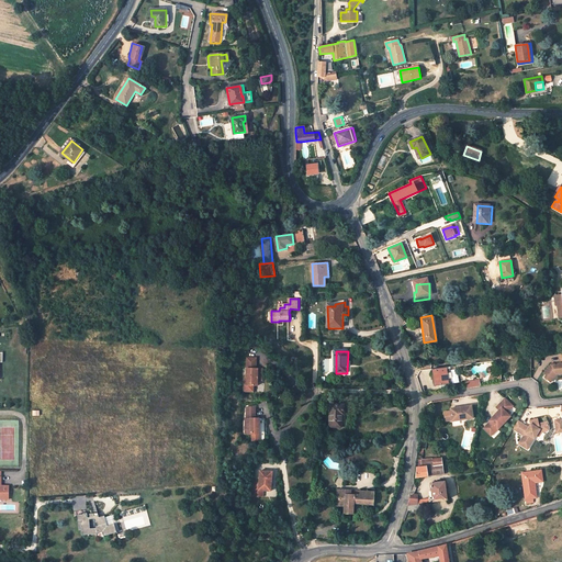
[(561,352),(559,353),(560,362),(551,363),(544,372),(546,373),(548,375),(549,373),(552,375),(554,375),(557,372),(561,371),(561,352)]
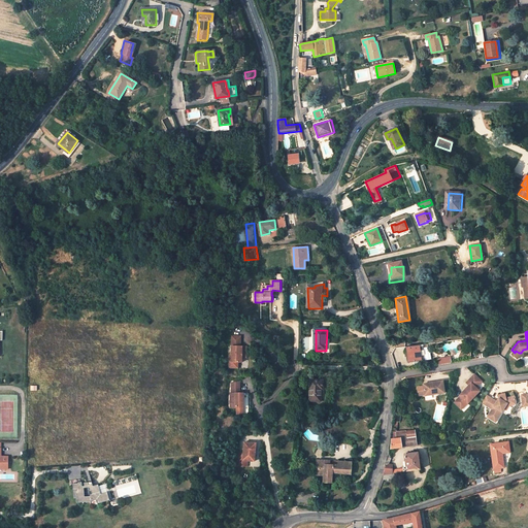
[(240,335),(231,335),(231,356),(229,356),(228,367),(236,367),(237,362),(240,362),(240,357),(241,352),(245,352),(245,345),(238,345),(238,343),(240,343),(240,335)]
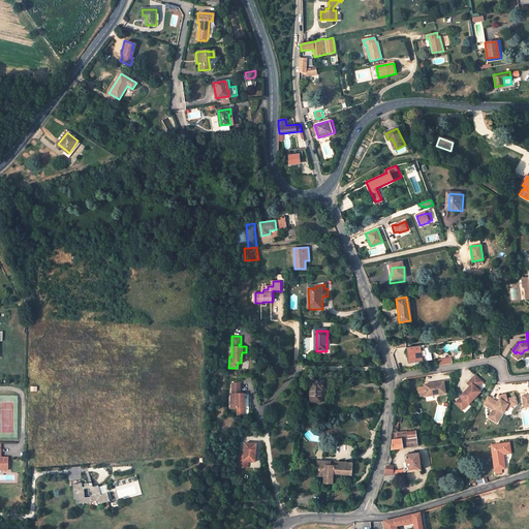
[(421,345),(407,347),(408,363),(423,361),(421,345)]
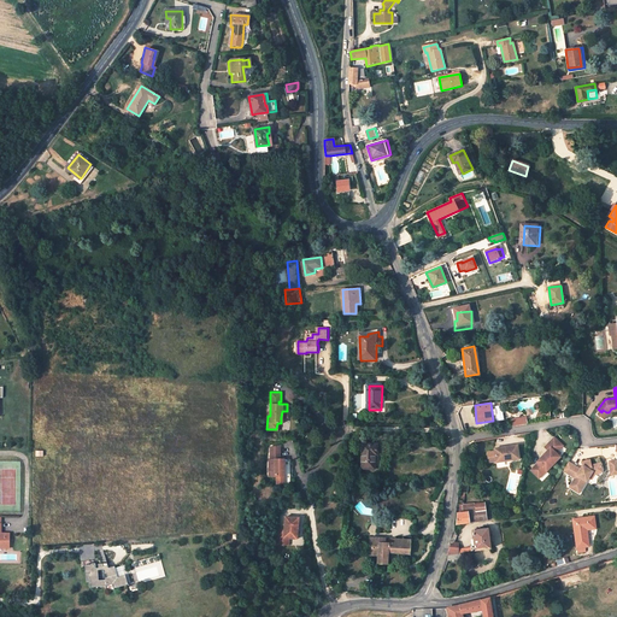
[(562,445),(554,438),(546,447),(547,448),(547,450),(547,451),(536,463),(538,464),(536,466),(532,471),(538,477),(540,474),(542,475),(546,471),(546,472),(559,458),(556,453),(558,450),(562,445)]
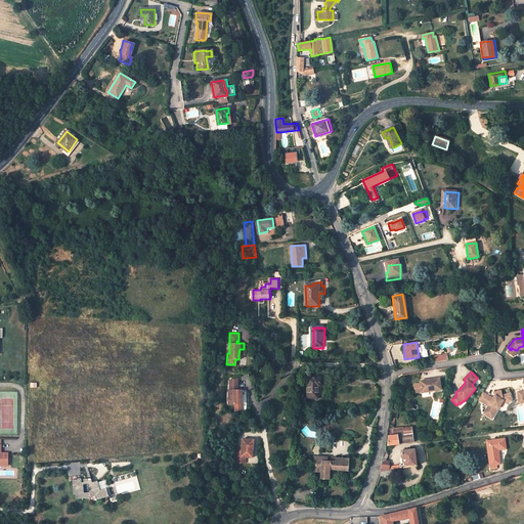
[(321,378),(308,378),(308,398),(319,398),(319,387),(321,387),(321,378)]
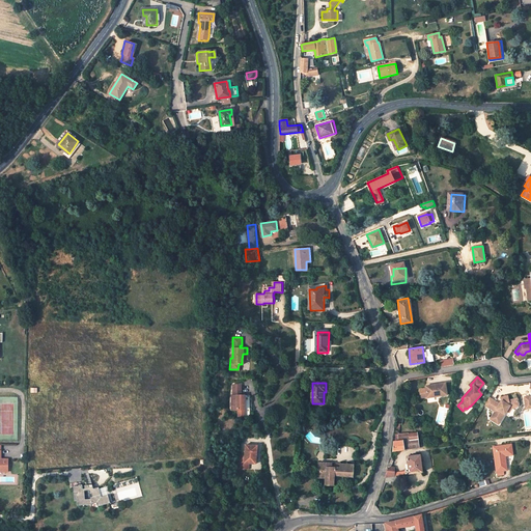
[(446,383),(426,386),(426,388),(420,389),(421,397),(428,396),(428,397),(447,394),(446,383)]
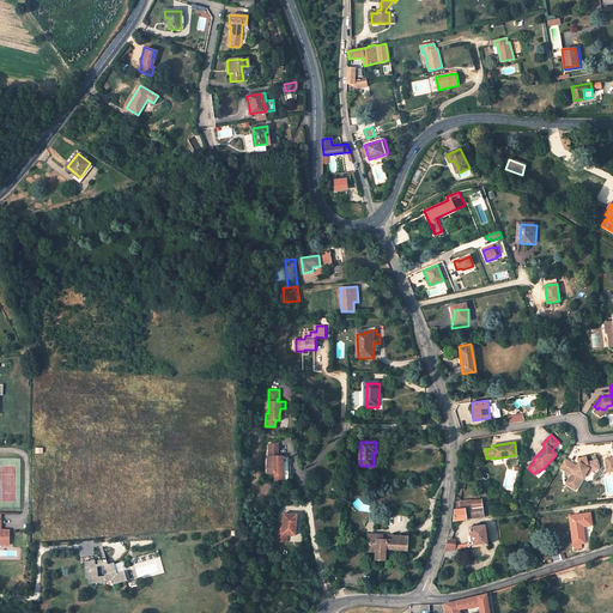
[(278,444),(268,444),(268,456),(267,456),(267,473),(274,473),(283,473),(283,456),(275,456),(275,454),(278,454),(278,444)]
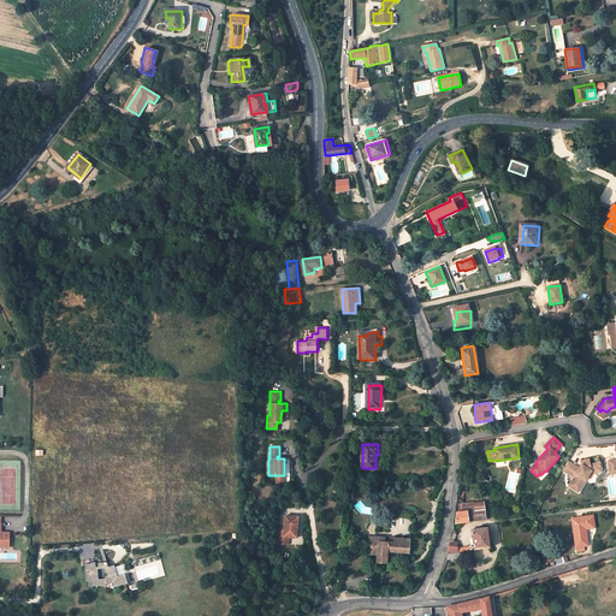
[(580,468),(568,461),(562,471),(573,478),(568,486),(579,493),(588,478),(591,479),(593,473),(598,473),(602,469),(600,462),(591,465),(590,458),(581,461),(581,466),(580,468)]
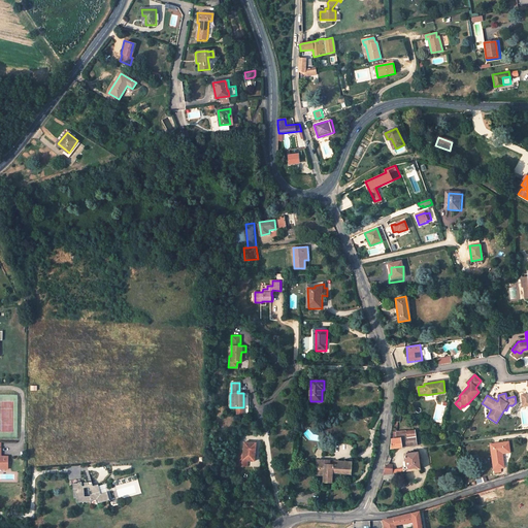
[(393,432),(391,448),(418,444),(416,430),(406,431),(407,437),(398,438),(397,432),(393,432)]
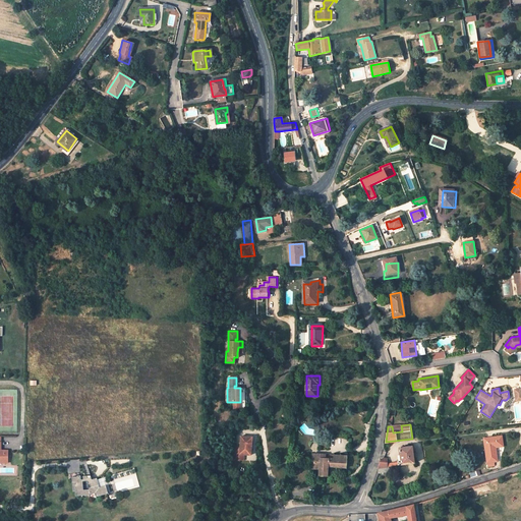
[(253,438),(242,436),(241,442),(242,442),(242,446),(241,446),(236,446),(234,459),(243,459),(244,454),(251,455),(253,438)]
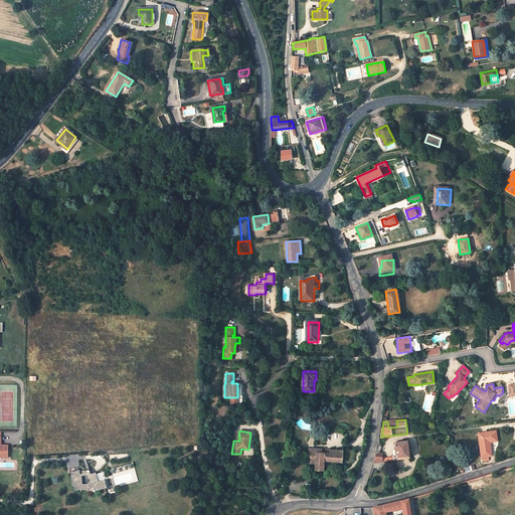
[(479,433),(483,462),(489,461),(489,456),(492,456),(491,443),(498,442),(497,431),(479,433)]
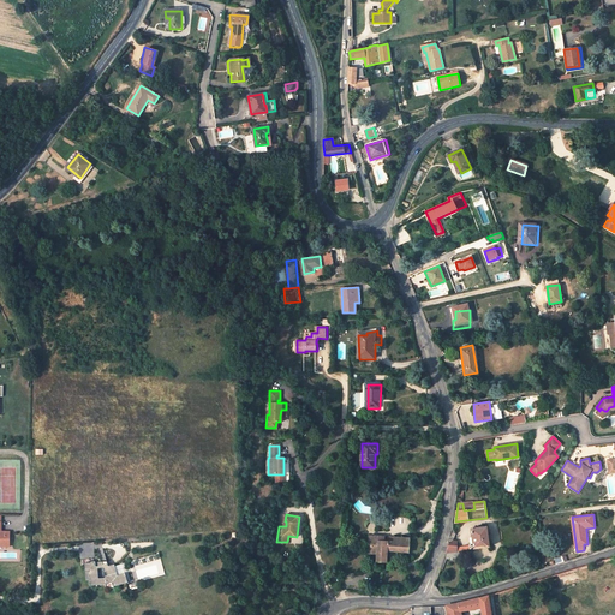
[(473,536),(475,543),(471,544),(469,544),(469,547),(470,549),(490,547),(488,526),(472,529),(473,536)]
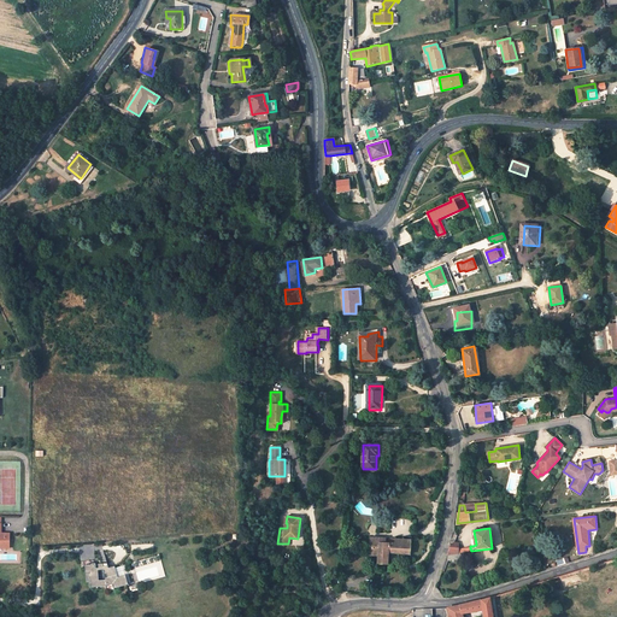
[(411,539),(371,538),(370,554),(377,556),(377,565),(389,565),(389,554),(411,554),(411,539)]
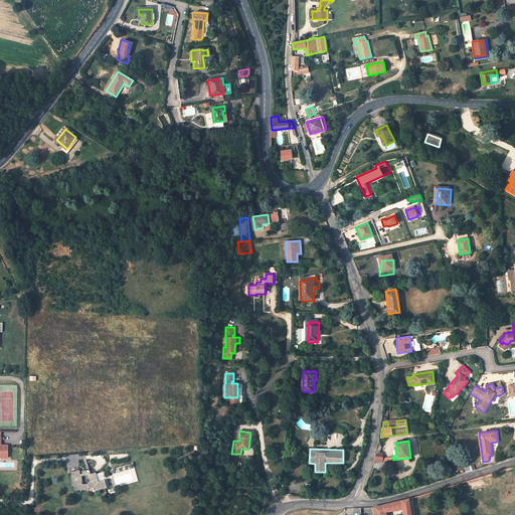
[(373,463),(385,461),(385,458),(385,453),(377,452),(373,463)]
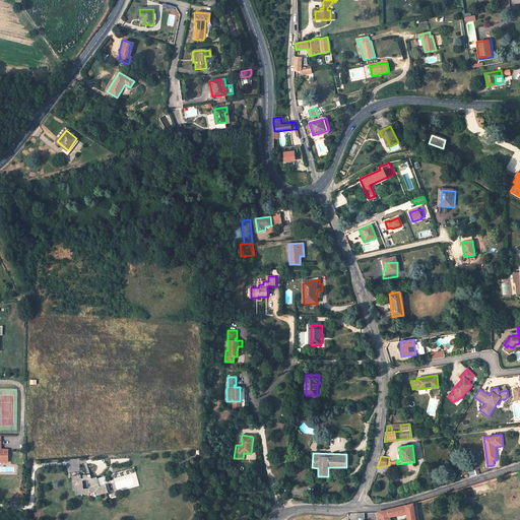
[(81,475),(77,475),(77,476),(72,476),(72,481),(76,481),(76,483),(75,483),(75,489),(76,489),(76,491),(75,491),(75,496),(89,495),(89,494),(95,492),(96,496),(108,493),(107,484),(100,486),(98,477),(91,479),(90,474),(83,475),(83,479),(81,479),(81,475)]
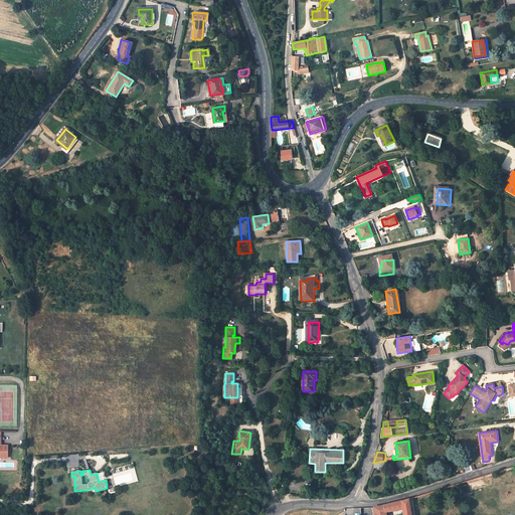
[(385,514),(385,511),(402,508),(403,514),(412,514),(411,498),(402,500),(387,504),(375,507),(360,508),(360,514),(385,514)]
